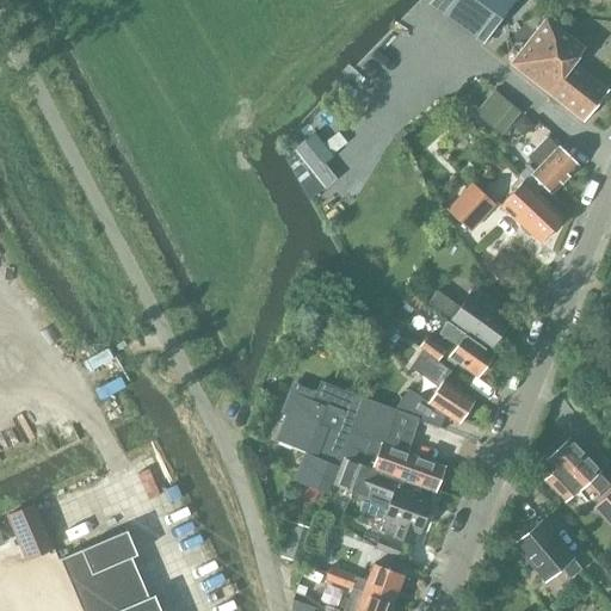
[(442,0),(437,7),(483,42),(513,0),(442,0)]
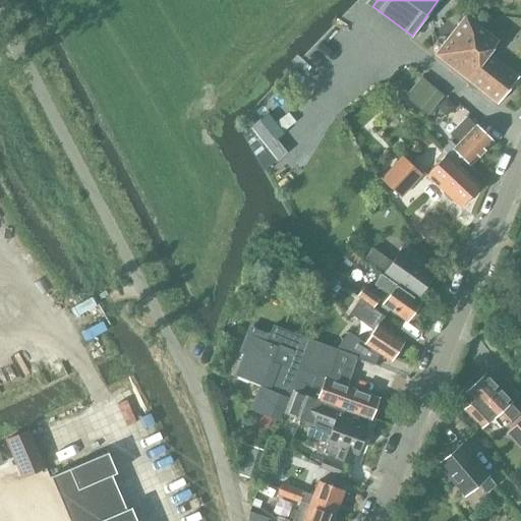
[(435,54),(498,103),(518,77),(488,54),(498,41),(465,16),(435,54)]
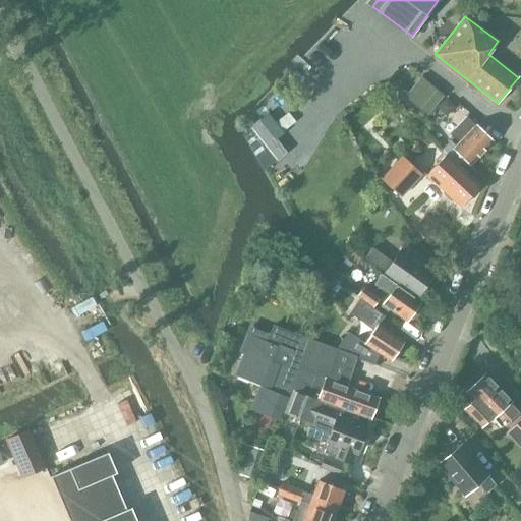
[(403,98),(426,117),(444,96),(420,77),(403,98)]
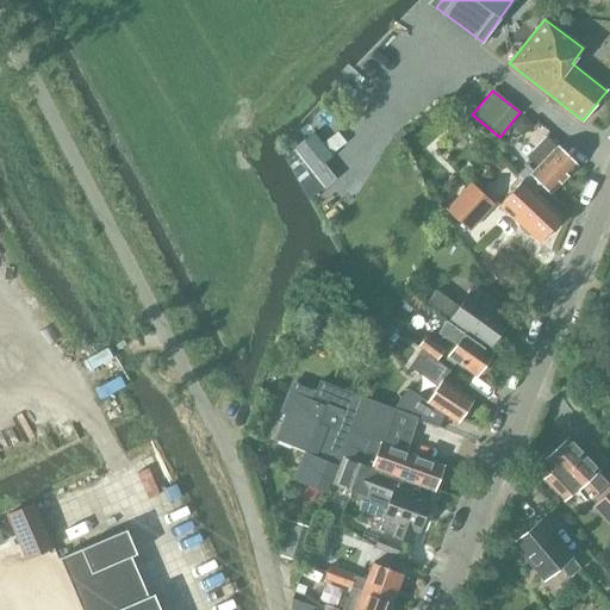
[(311,137),(284,151),(307,195),(335,180),(311,137)]
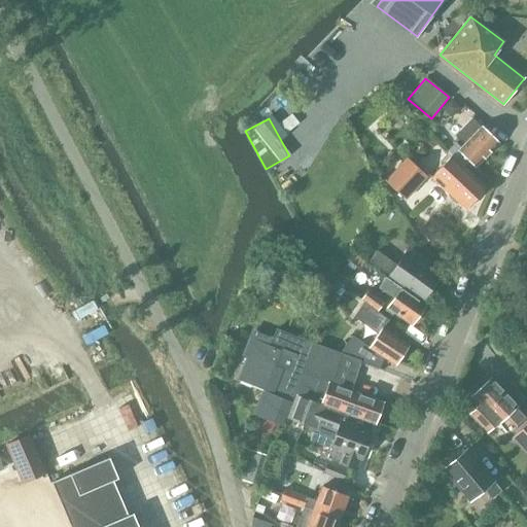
[(471,118),(455,136),(464,144),(459,149),(454,144),(447,152),(463,167),(468,161),(475,167),(498,143),(471,118)]
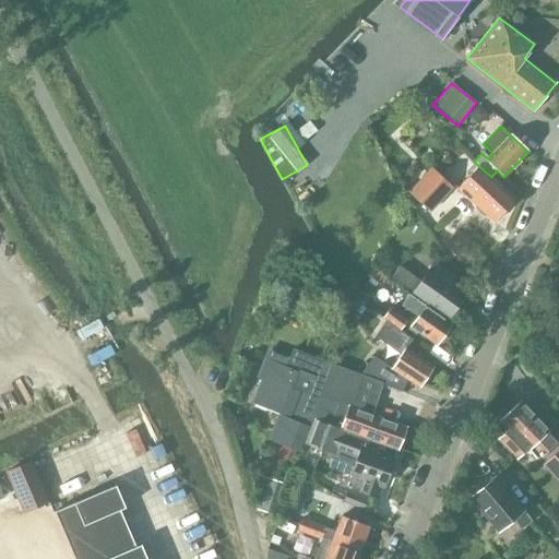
[(491,177),(474,162),(466,170),(471,174),(456,188),(492,221),(494,219),(497,219),(501,216),(500,212),(514,198),(491,177)]
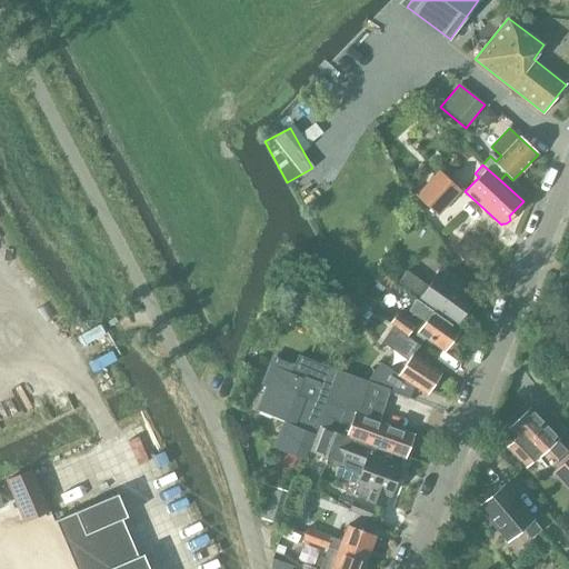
[(416,196),(437,216),(460,190),(439,170),(416,196)]
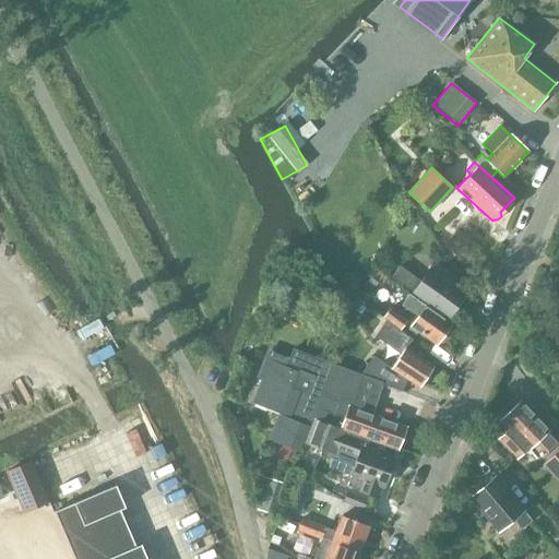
[(391,276),(448,317),(463,296),(448,284),(452,277),(432,263),(420,281),(399,265),(391,276)]
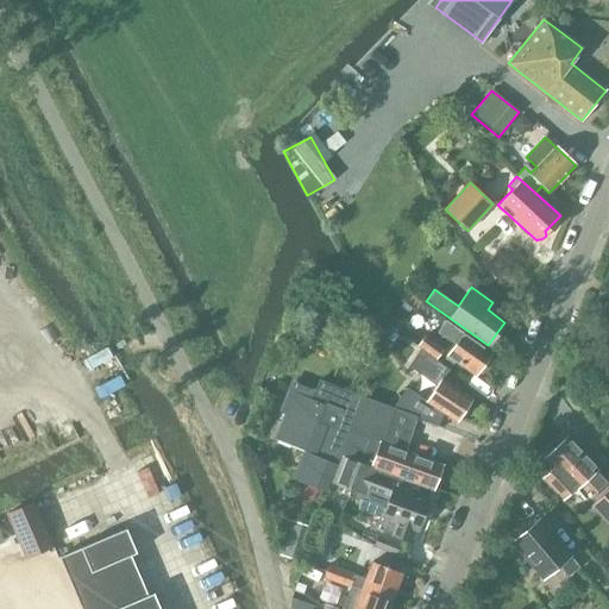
[(491,353),(451,324),(445,320),(437,332),(454,344),(447,356),(475,375),(477,372),(482,372),(487,366),(484,363),(491,353)]
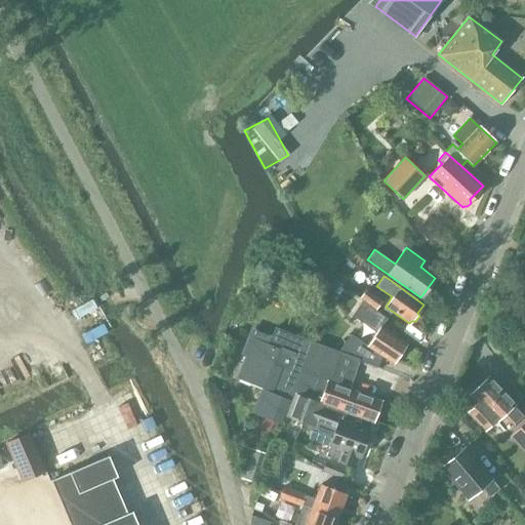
[(381,300),(366,289),(360,297),(375,310),(381,300)]
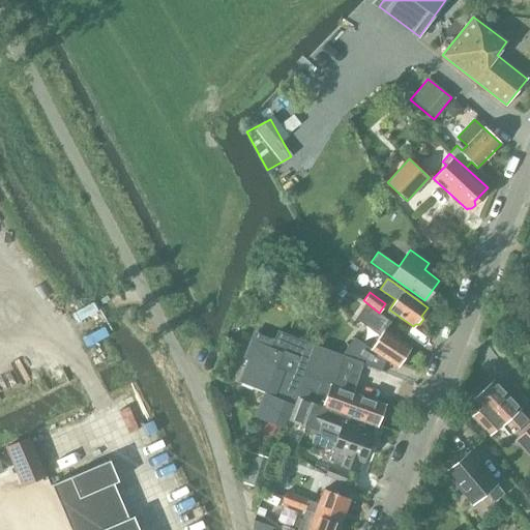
[(354,336),(341,356),(381,371),(386,359),(396,366),(410,346),(385,330),(390,322),(382,317),(365,303),(356,317),(372,328),(372,329),(380,334),(371,348),(354,336)]
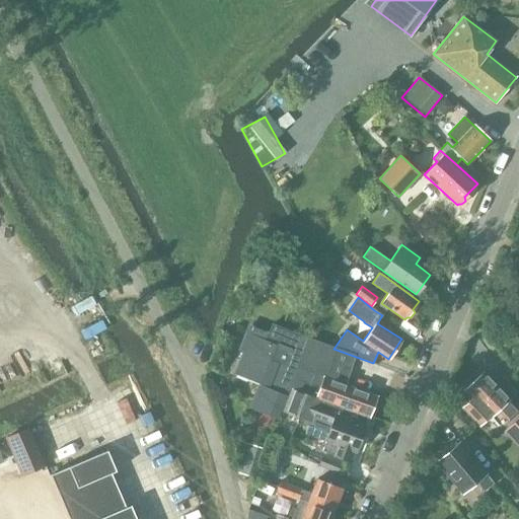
[(280,413),(289,387),(307,338),(272,324),(265,342),(245,335),(239,352),(242,353),(234,373),(261,383),(252,402),(280,413)]
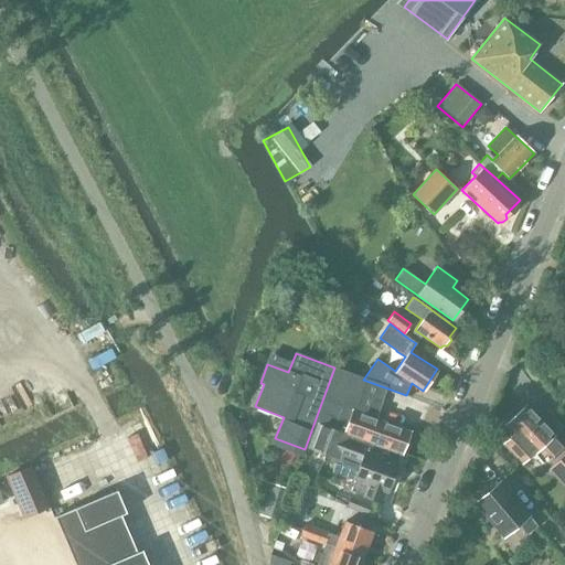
[(315,422),(318,423),(401,454),(401,452),(402,454),(409,432),(352,411),(363,380),(334,368),(315,422)]
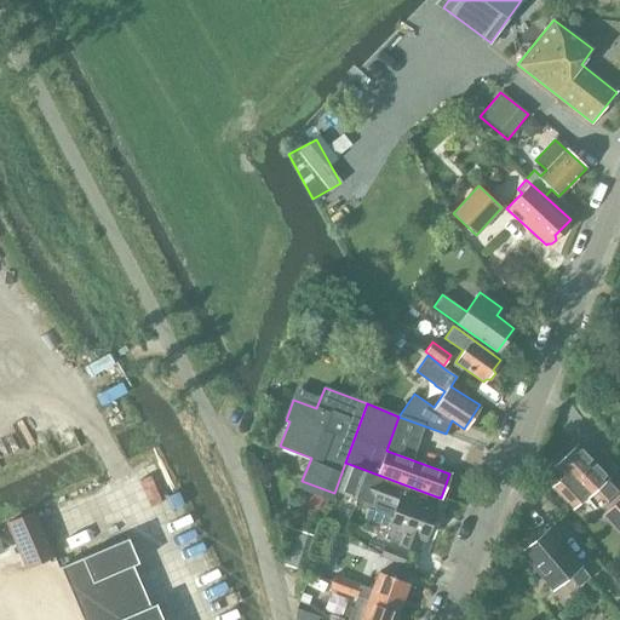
[(619,491),(608,477),(577,445),(552,466),(562,477),(556,483),(555,491),(569,505),(577,505),(583,499),(584,500),(597,487),(609,500),(619,491)]
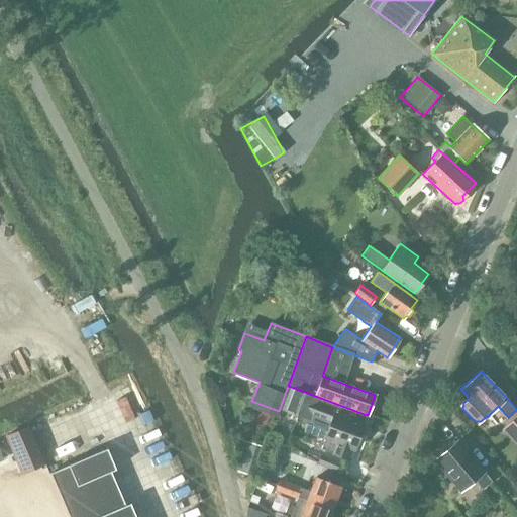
[(367,415),(291,387),(282,409),(309,420),(311,415),(330,423),(324,438),(333,442),(332,444),(334,444),(331,453),(349,459),(364,423),(363,423),(367,415)]
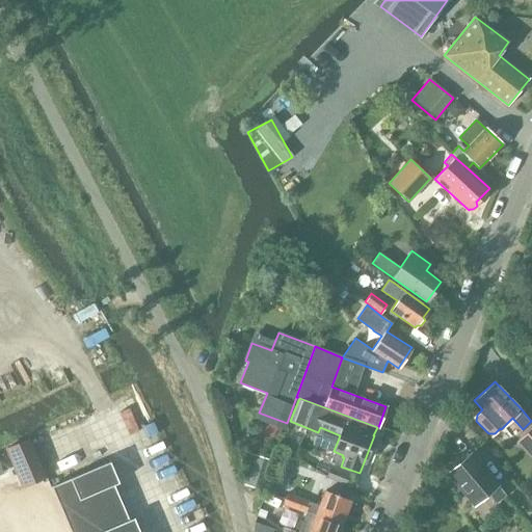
[(531,428),(521,437),(531,452),(531,428)]
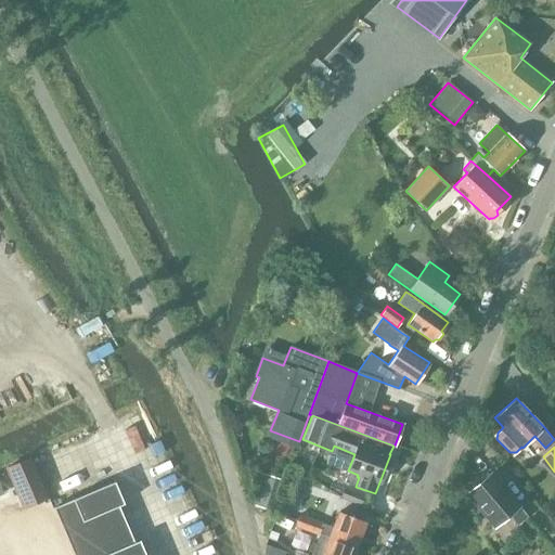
[(7,468),(24,508),(47,498),(30,459),(7,468)]
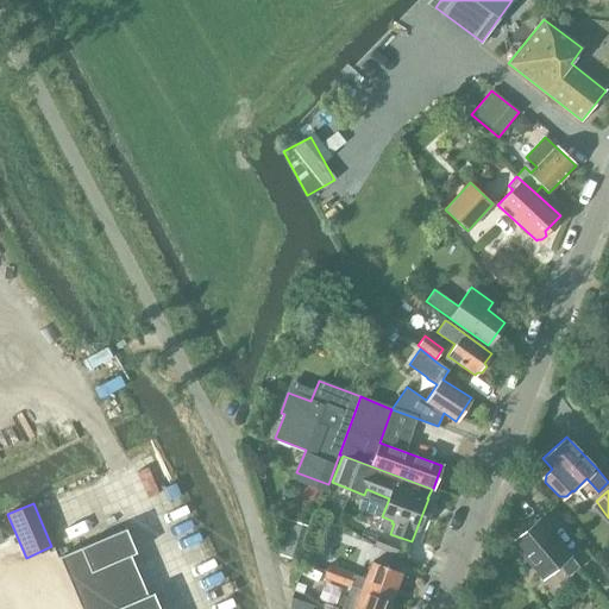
[(290,518),(278,550),(299,557),(309,525),(290,518)]
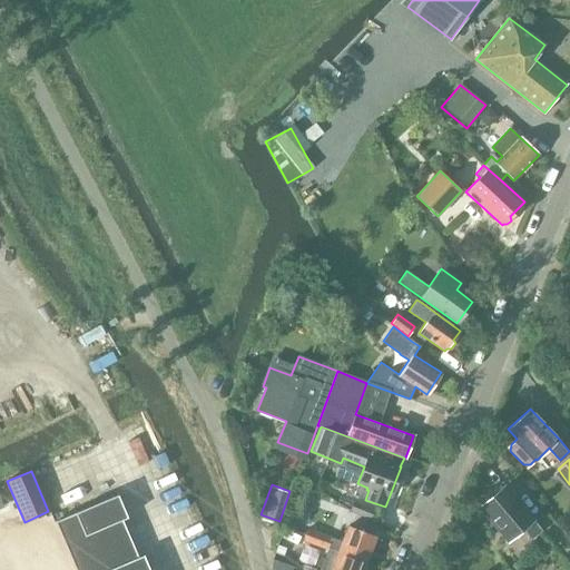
[(479,508),(508,541),(522,529),(531,539),(541,530),(532,520),(533,520),(504,487),(479,508)]
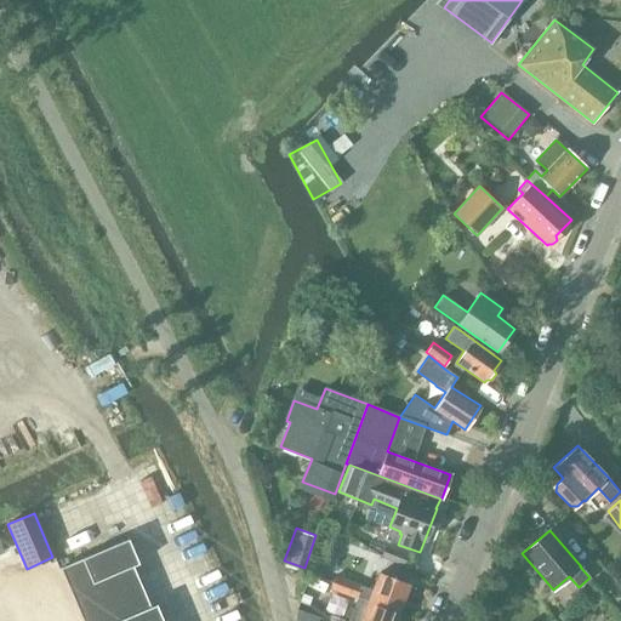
[(60,568),(81,620),(164,620),(163,610),(159,611),(155,604),(149,607),(132,567),(138,564),(135,557),(140,554),(129,542),(127,539),(60,568)]
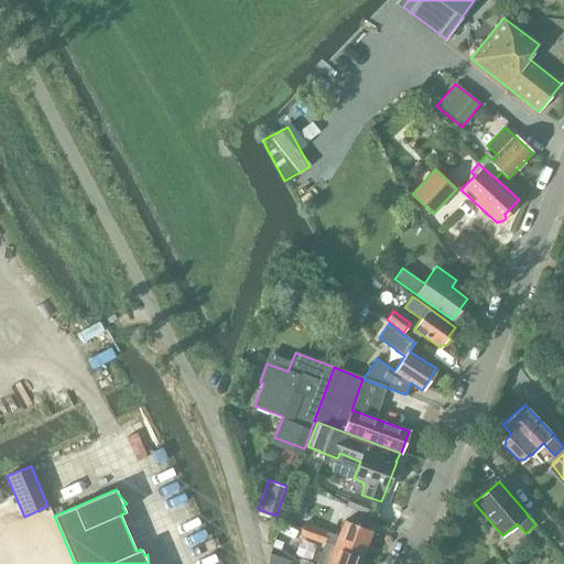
[(328,532),(325,541),(362,555),(371,530),(344,520),(338,537),(328,532)]
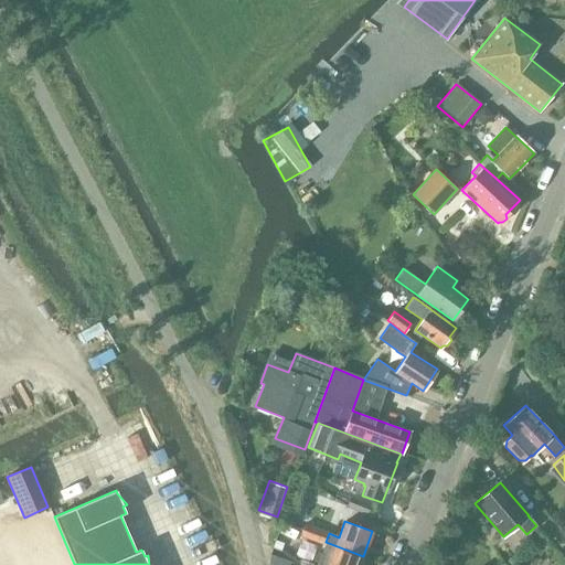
[(304,530),(301,536),(312,541),(317,529),(307,525),(306,525),(304,530)]
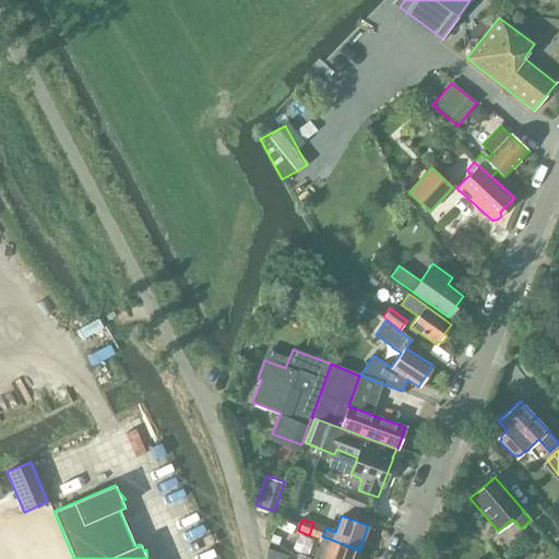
[(309,535),(321,538),(322,536),(325,527),(313,523),(309,535)]
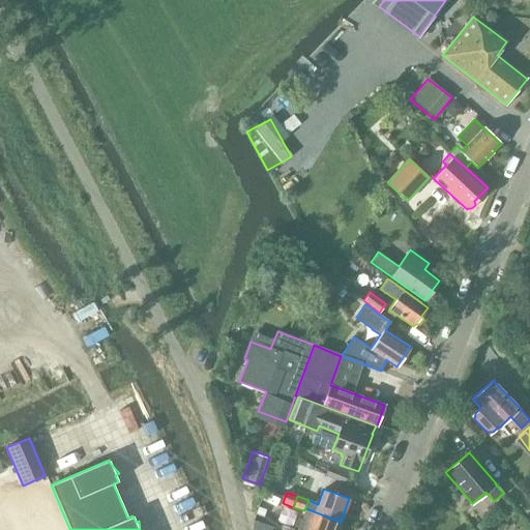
[(296,529),(336,529),(341,522),(305,508),(304,510),(301,519),(296,529)]
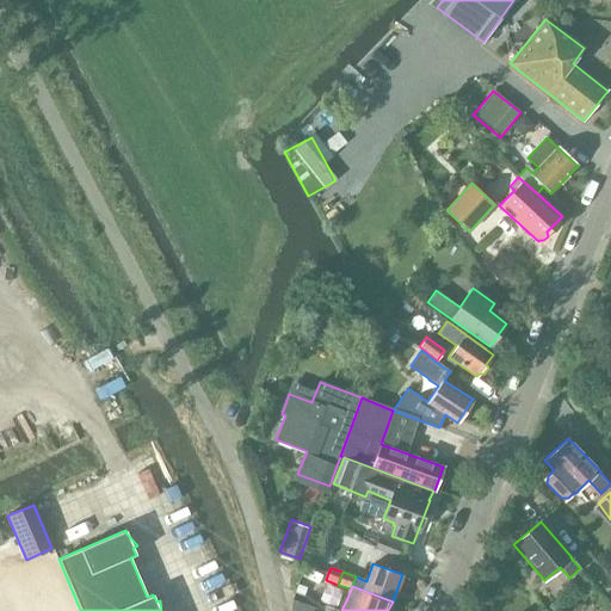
[(290,610),(313,610),(314,608),(292,599),(290,610)]
